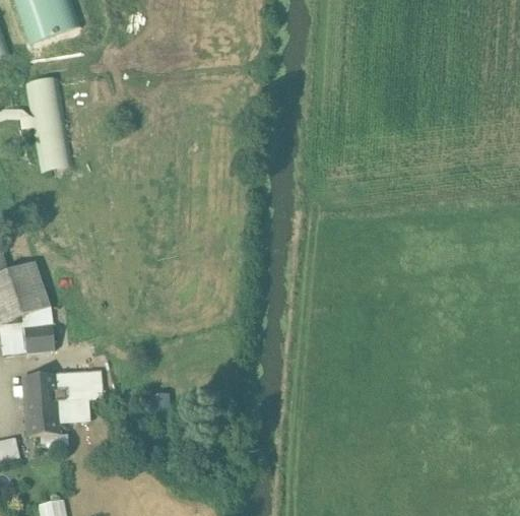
[(58,78),(26,83),(41,167),(72,162),(58,78)]
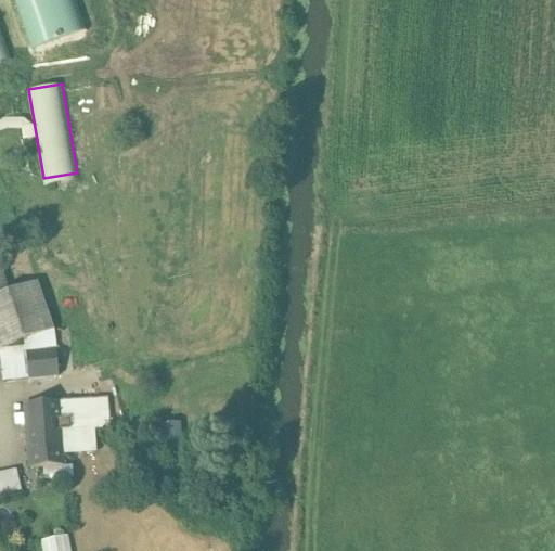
[(0,263),(0,292),(9,290),(9,289),(0,263)]
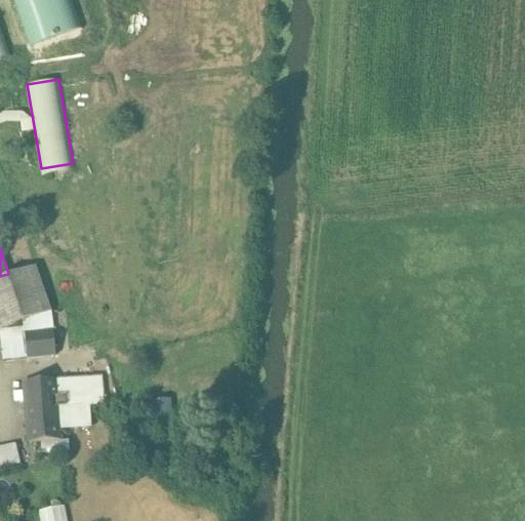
[(8,274),(0,276),(0,326),(25,318),(50,309),(35,264),(8,273),(8,274)]
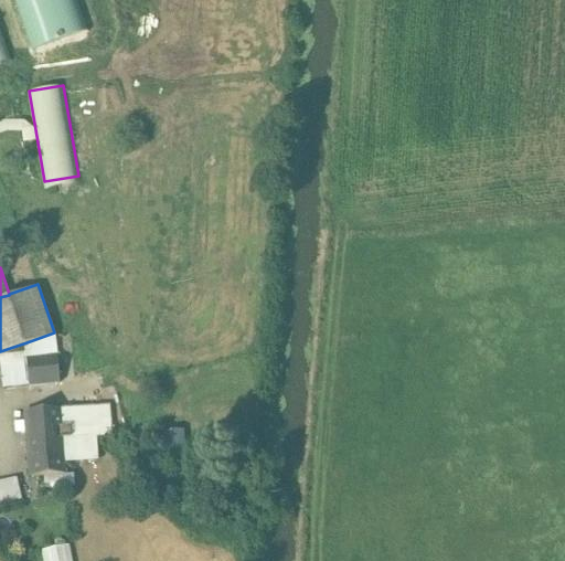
[(56,352),(54,332),(27,342),(28,350),(28,356),(56,352)]
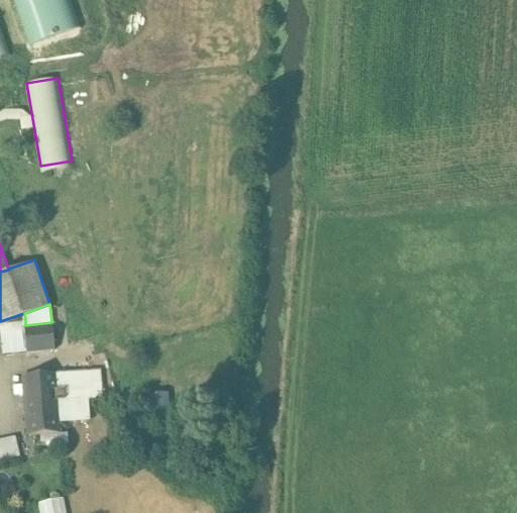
[(52,322),(25,325),(25,320),(0,322),(0,338),(2,353),(55,347),(52,322)]
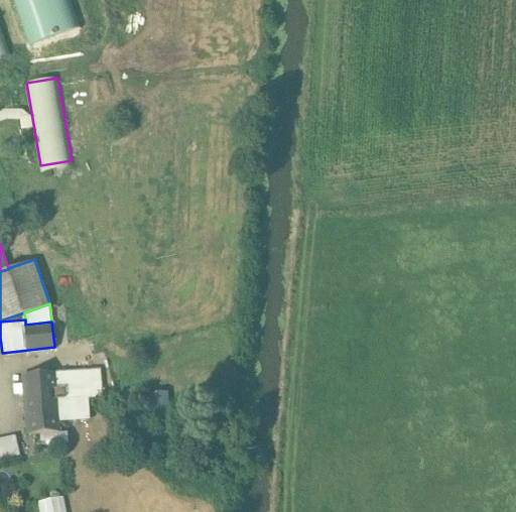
[(100,367),(23,373),(26,414),(28,431),(40,431),(60,429),(59,417),(89,415),(87,393),(102,392),(100,367)]
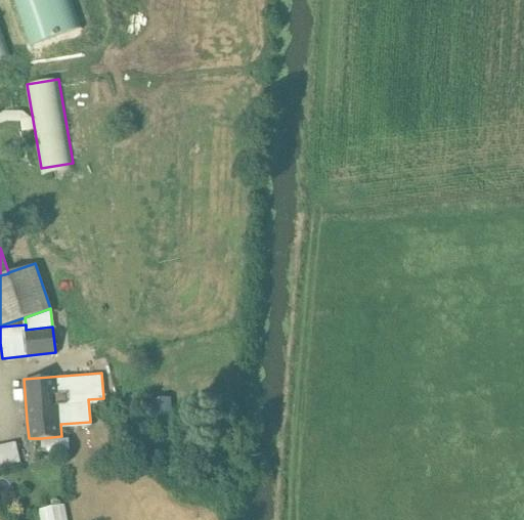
[(170,396),(153,397),(154,416),(171,415),(170,396)]
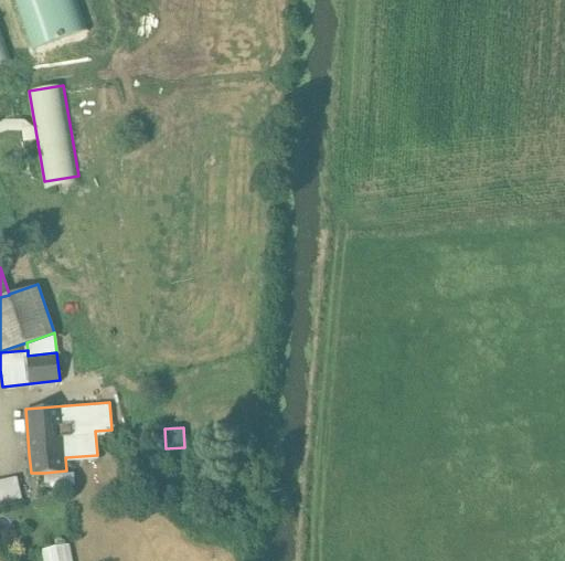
[(185,461),(184,447),(166,448),(167,462),(185,461)]
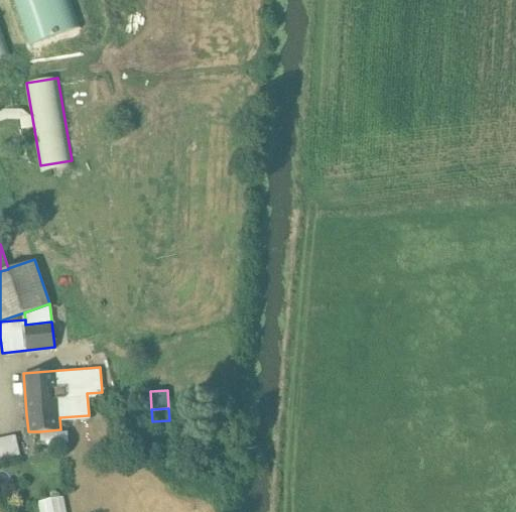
[(60,429),(40,431),(41,444),(70,442),(68,429),(60,429)]
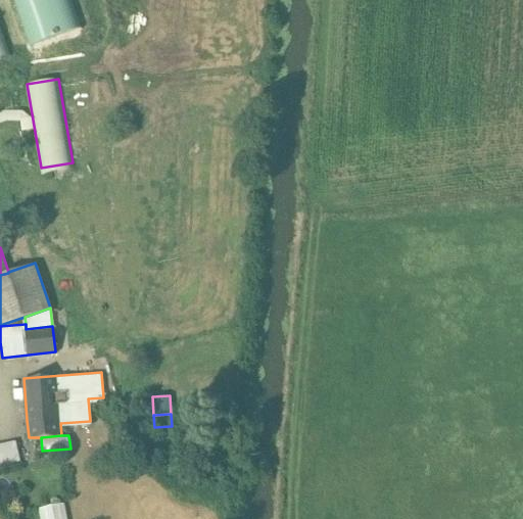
[(15,439),(0,442),(0,463),(19,460),(15,439)]
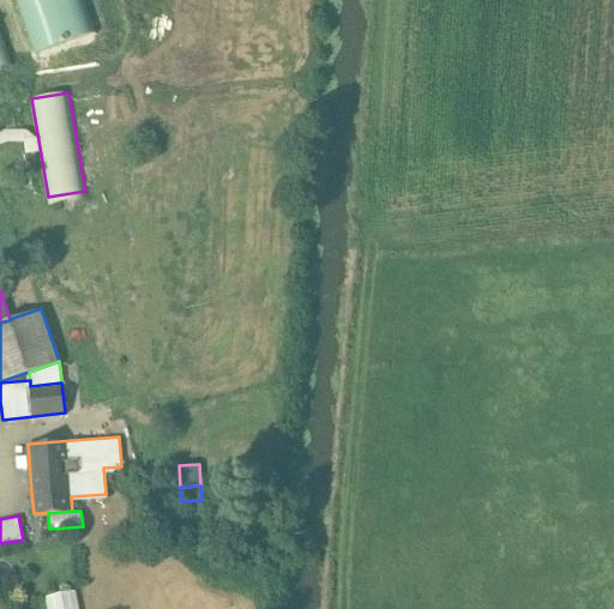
[(48,594),(49,608),(78,608),(76,589),(48,594)]
